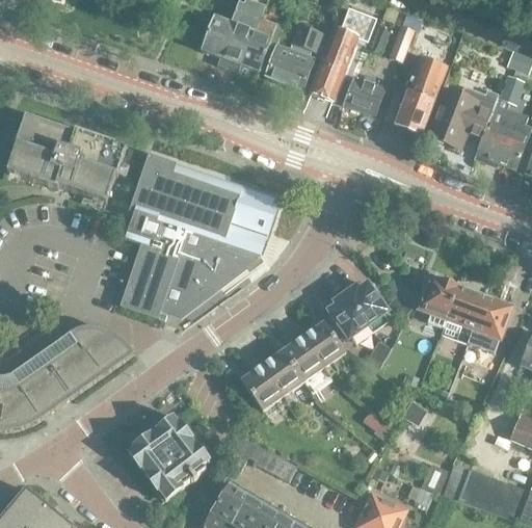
[(251,30),(255,31),(265,0),(245,0),(243,4),(239,2),(231,23),(233,24),(220,57),(238,63),(251,30)]
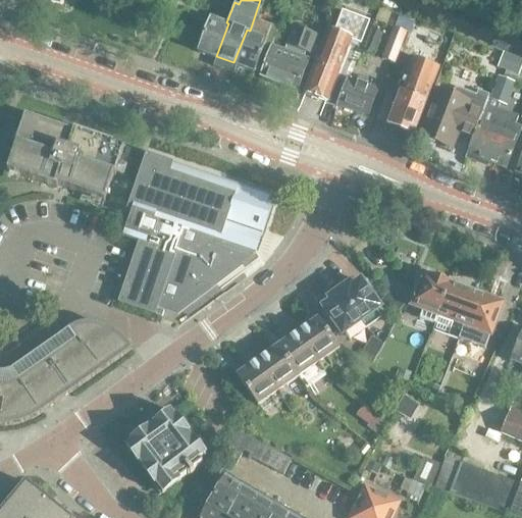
[(260,0),(250,31),(247,30),(233,62),(254,70),(266,38),(260,36),(273,3),(274,0),(260,0)]
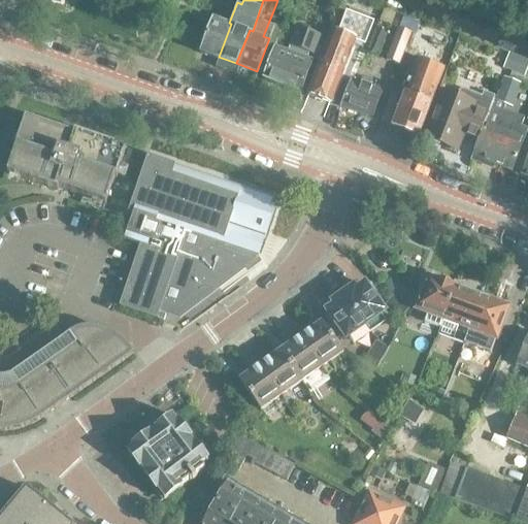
[(328,0),(325,9),(336,13),(339,4),(330,0),(328,0)]
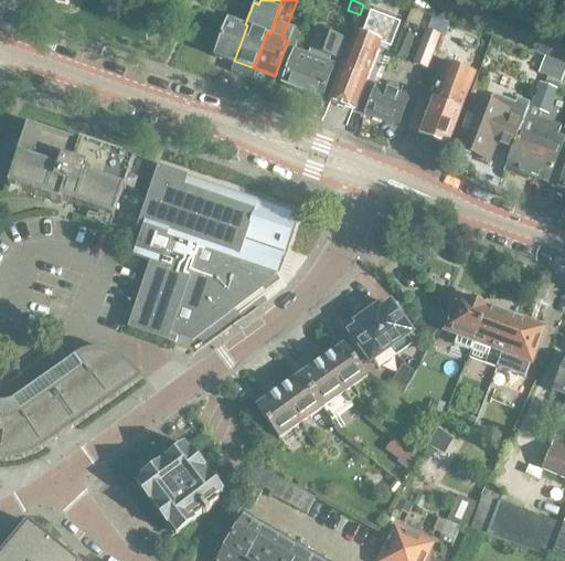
[(363,31),(354,28),(347,48),(341,63),(328,96),(330,97),(352,106),(354,106),(381,40),(388,43),(398,21),(371,11),(363,31)]
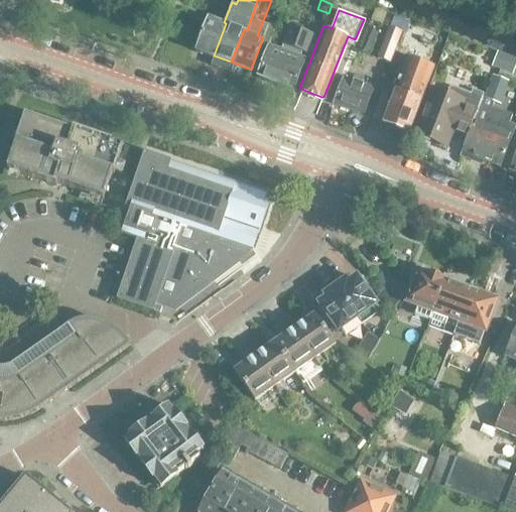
[(378,53),(390,58),(401,29),(405,16),(395,12),(389,24),(378,53)]
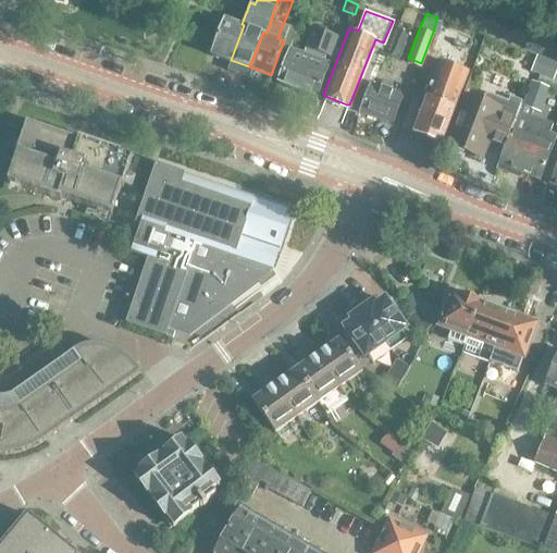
[(244,25),(242,24),(224,17),(215,41),(211,52),(231,60),(244,25)]
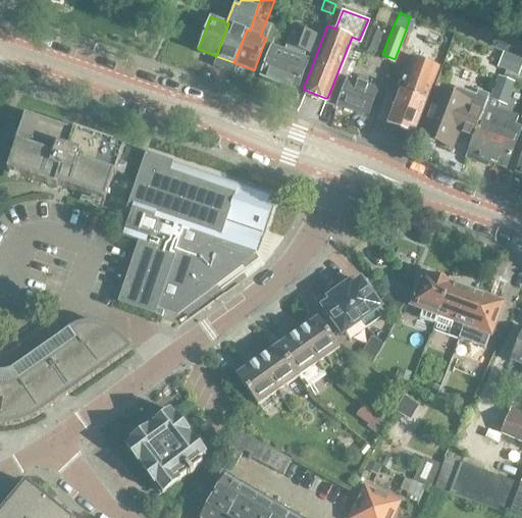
[(401,89),(390,114),(388,120),(387,119),(387,121),(388,122),(388,121),(392,122),(394,118),(399,120),(398,124),(413,131),(414,132),(415,130),(414,130),(442,57),(432,53),(440,32),(412,21),(404,44),(406,45),(406,44),(416,47),(415,48),(420,50),(418,56),(412,54),(406,70),(403,69),(396,87),(401,89)]
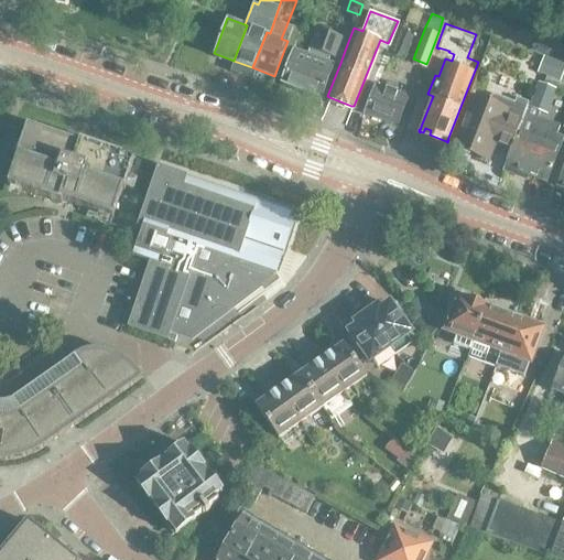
[(334,60),(340,63),(346,47),(320,38),(322,33),(316,31),(308,51),(294,46),(282,79),(321,94),(324,85),(334,60)]
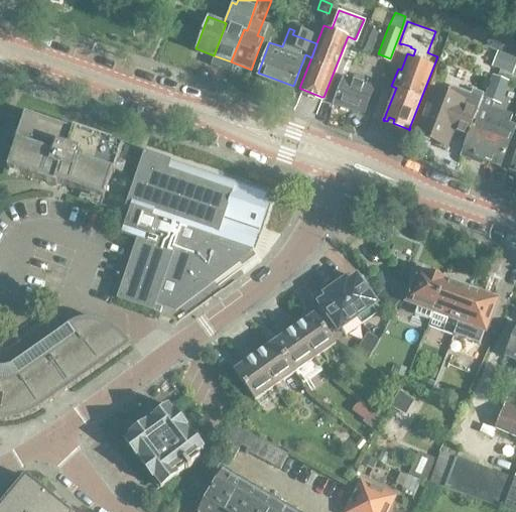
[(360,46),(369,49),(374,36),(365,32),(360,46)]
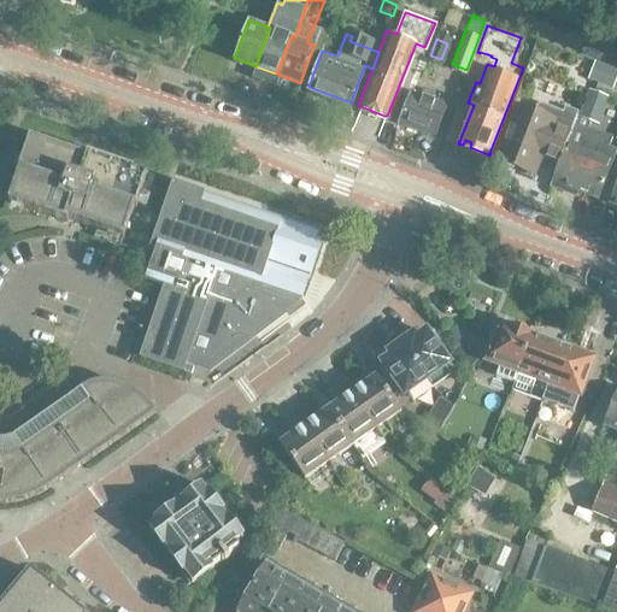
[(615,86),(616,78),(616,64),(597,57),(589,75),(615,86)]
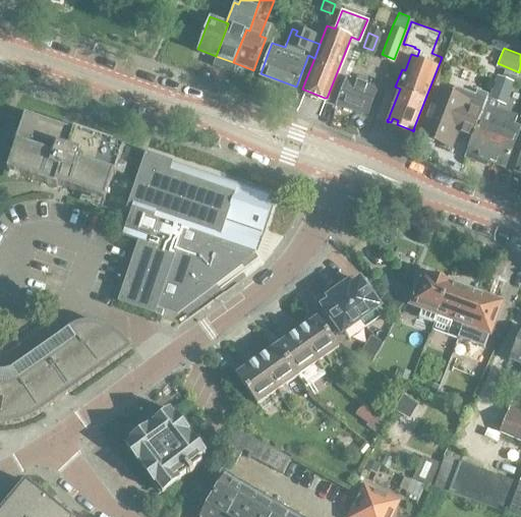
[(346,75),(336,102),(367,113),(378,87),(363,81),(365,75),(356,72),(354,78),(346,75)]
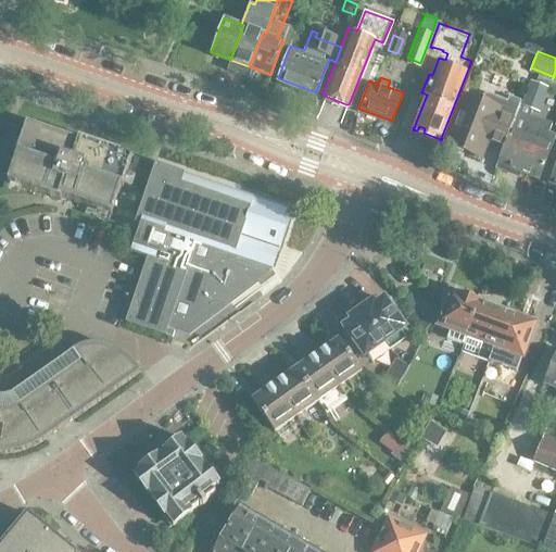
[(540,176),(541,172),(555,130),(550,128),(553,121),(530,112),(532,105),(542,110),(551,86),(533,78),(523,103),(521,102),(498,160),(497,161),(520,170),(521,170),(540,176)]
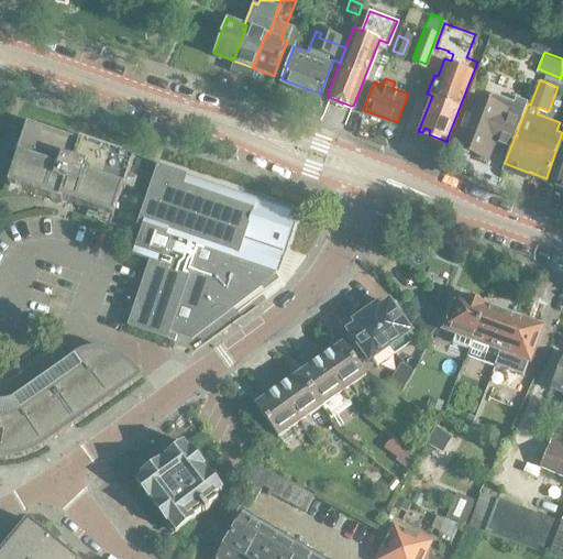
[(473,95),(454,144),(486,155),(492,139),(497,141),(496,142),(509,146),(528,99),(515,94),(514,99),(494,91),(489,94),(486,100),(473,95)]
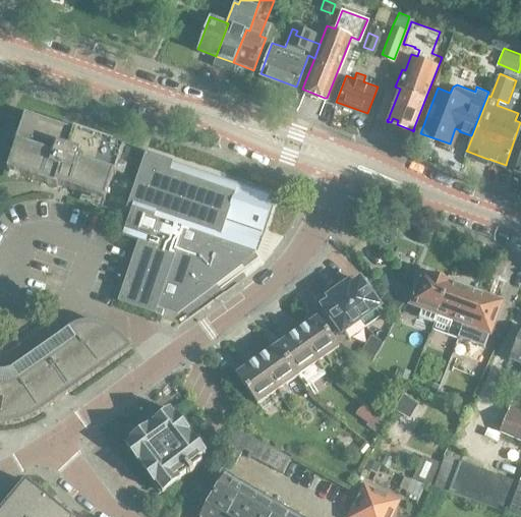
[(72,127),(24,111),(14,140),(15,141),(7,168),(57,184),(57,182),(104,198),(113,172),(115,172),(124,142),(73,125),(72,127)]
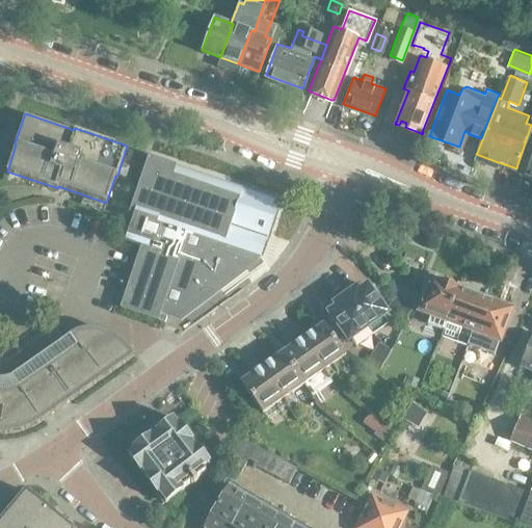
[(149,153),(140,177),(129,210),(134,212),(125,238),(141,243),(121,305),(158,317),(162,308),(168,310),(174,312),(200,292),(210,293),(260,256),(261,245),(244,222),(232,218),(240,195),(235,193),(237,188),(176,167),(177,163),(149,153)]
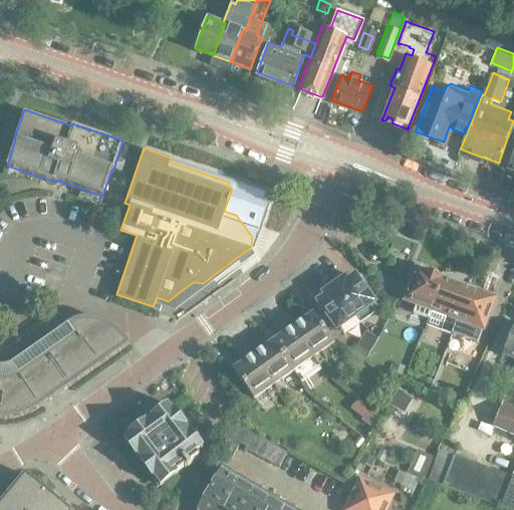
[(426,316),(442,273),(425,267),(424,269),(417,266),(404,300),(406,301),(405,306),(414,309),(413,311),(426,316)]
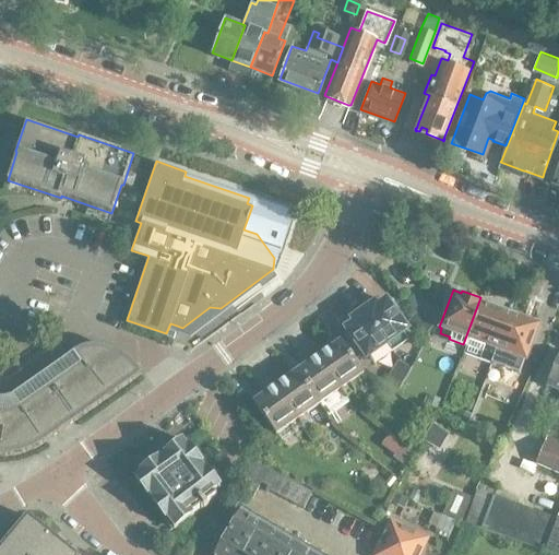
[(499,335),(508,311),(504,310),(504,309),(482,300),(483,298),(480,297),(463,344),(477,350),(475,355),(489,359),(494,346),(499,335)]
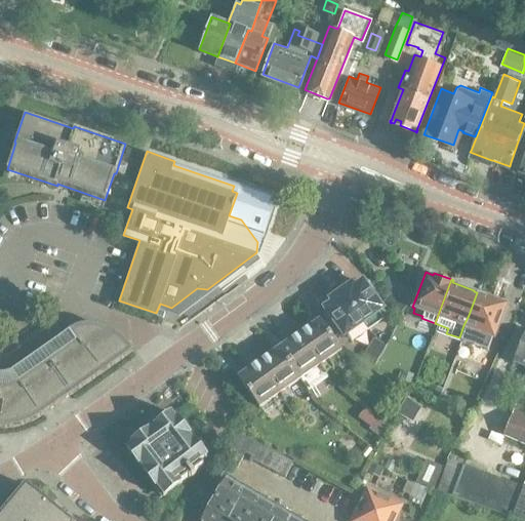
[(352,283),(341,290),(367,327),(384,316),(378,310),(381,308),(362,281),(355,286),(352,283)]
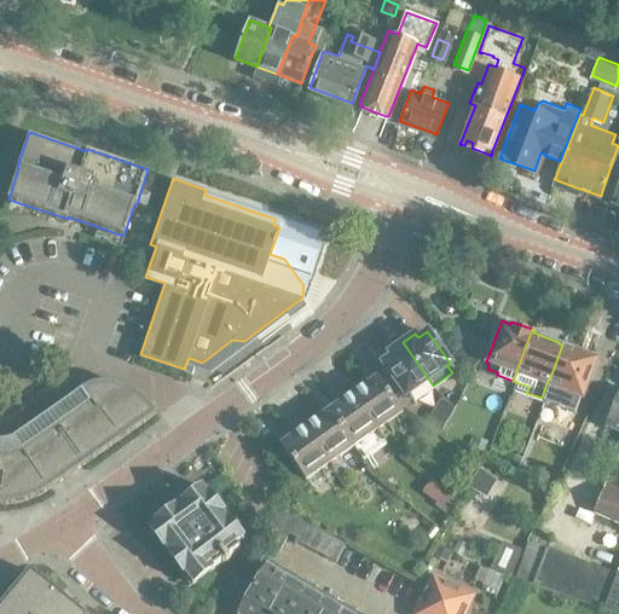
[(433,386),(403,342),(391,351),(393,354),(383,361),(406,393),(409,391),(415,399),(433,386)]
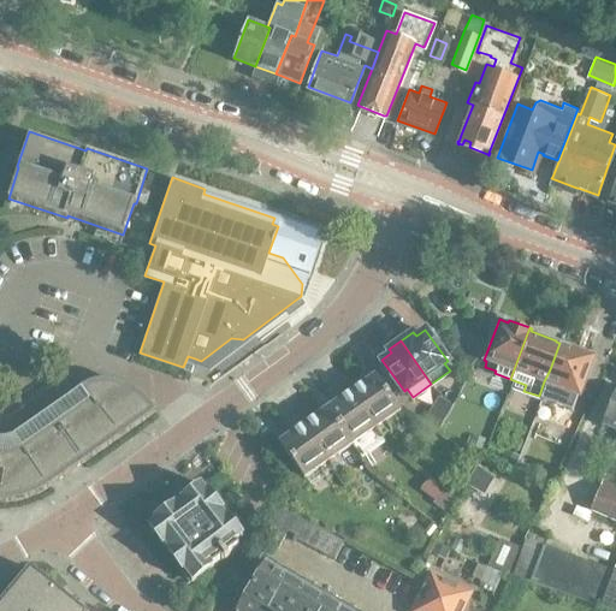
[(566,345),(560,343),(550,369),(544,381),(539,396),(572,408),(592,354),(567,344),(566,345)]
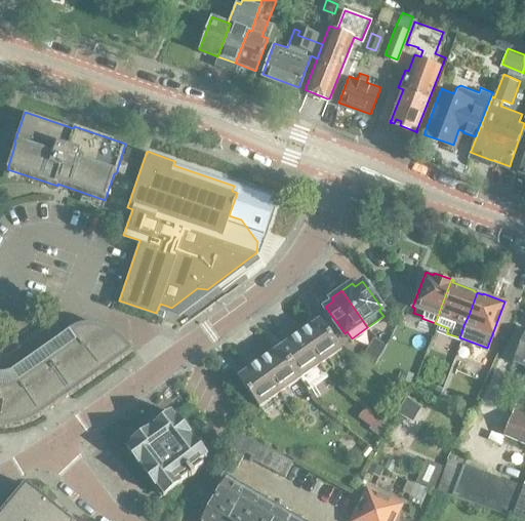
[(296,330),(298,333),(319,363),(341,349),(318,315),(296,330)]
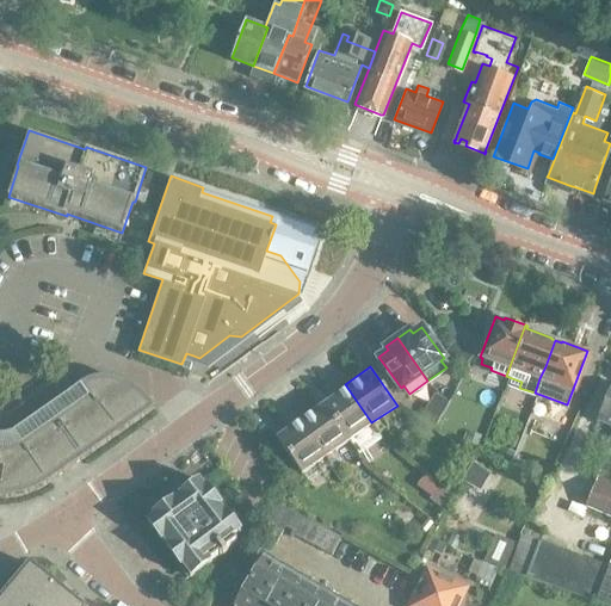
[(0,494),(6,494),(11,494),(14,493),(20,492),(25,492),(30,489),(36,487),(39,484),(43,483),(49,480),(154,406),(146,394),(144,391),(142,389),(140,388),(136,384),(133,382),(130,381),(125,378),(121,377),(116,376),(109,375),(106,375),(100,375),(97,375),(92,376),(87,378),(84,379),(80,382),(13,427),(11,430),(8,431),(5,432),(4,432),(1,433),(0,432),(0,494)]
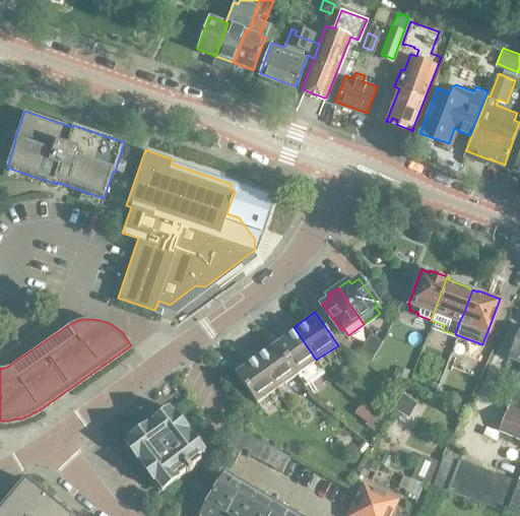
[(316,360),(296,330),(294,327),(273,341),(276,345),(297,374),(316,360)]
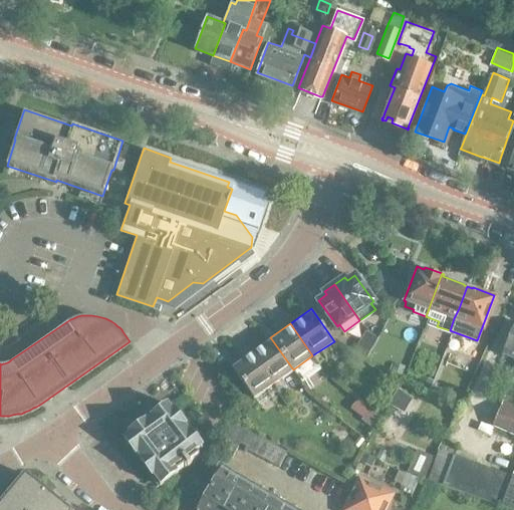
[(513,323),(502,351),(513,355),(513,323)]
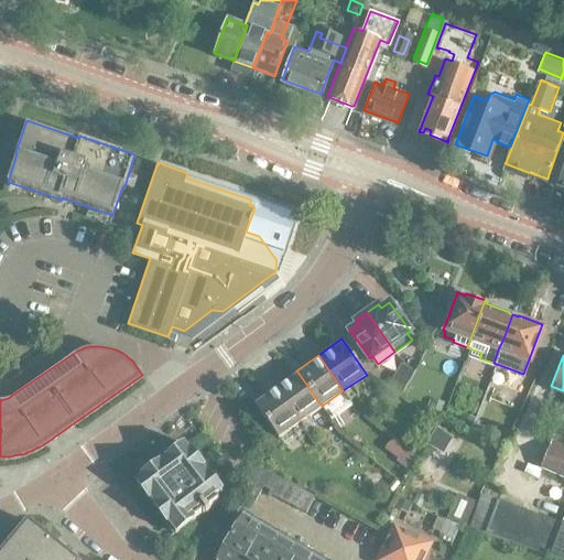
[(401,361),(389,383),(402,390),(415,368),(401,361)]
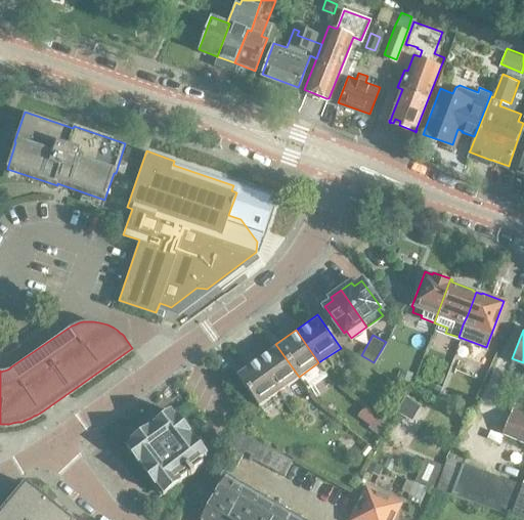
[(299,377),(278,348),(275,344),(256,358),(258,360),(278,391),(299,377)]
